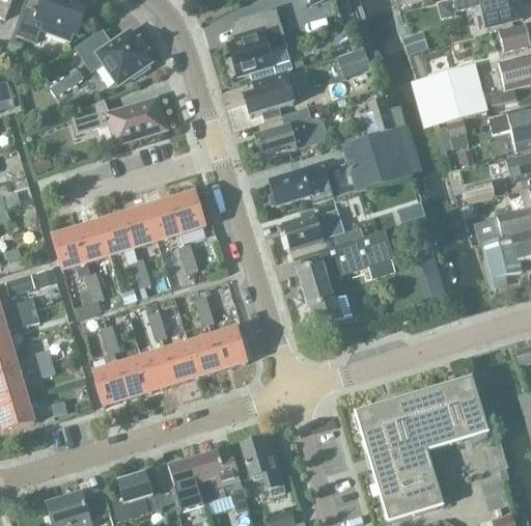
[(0,0),(0,16),(5,19),(11,0),(0,0)]
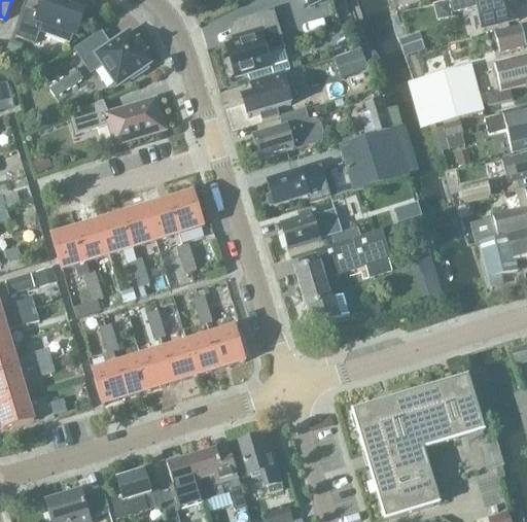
[(94,1),(91,0),(41,0),(38,10),(27,6),(16,33),(35,40),(39,29),(70,39),(74,28),(78,29),(82,18),(86,20),(94,1)]
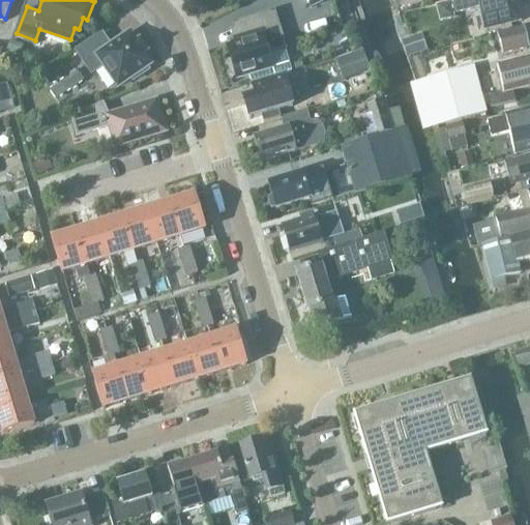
[(441,0),(436,1),(440,18),(453,15),(450,0),(441,0)]
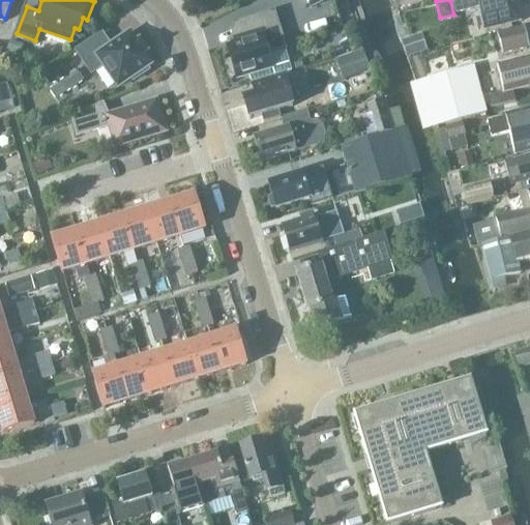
[(453,0),(455,9),(478,4),(483,26),(521,18),(517,0),(453,0)]
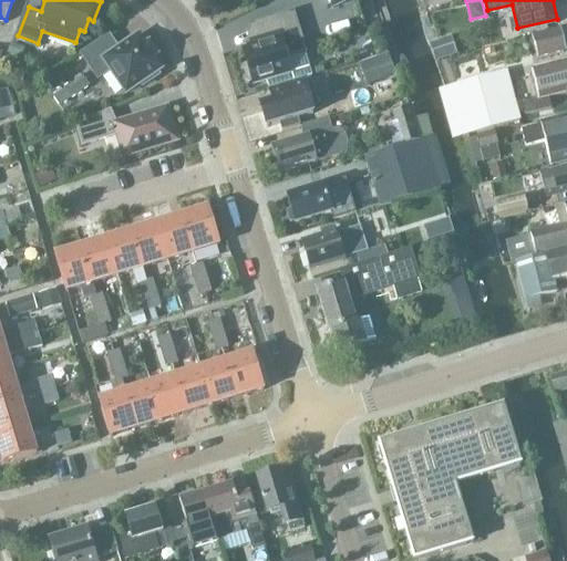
[(251,21),(258,40),(243,45),(248,61),(245,62),(243,66),(246,76),(250,78),(253,78),(254,81),(292,69),(287,53),(306,48),(294,9),(259,19),(251,21)]
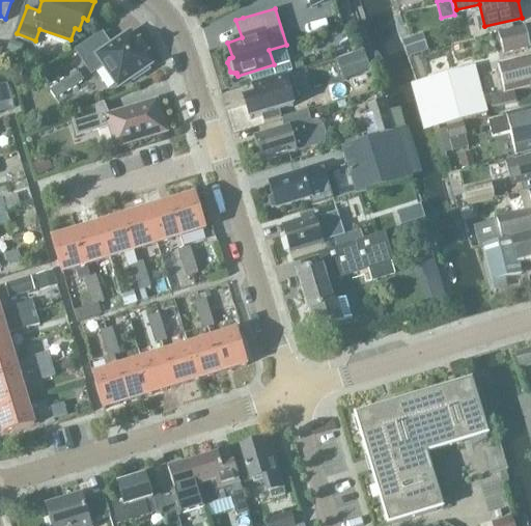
[(524,24),(499,30),(504,51),(529,45),(524,24)]
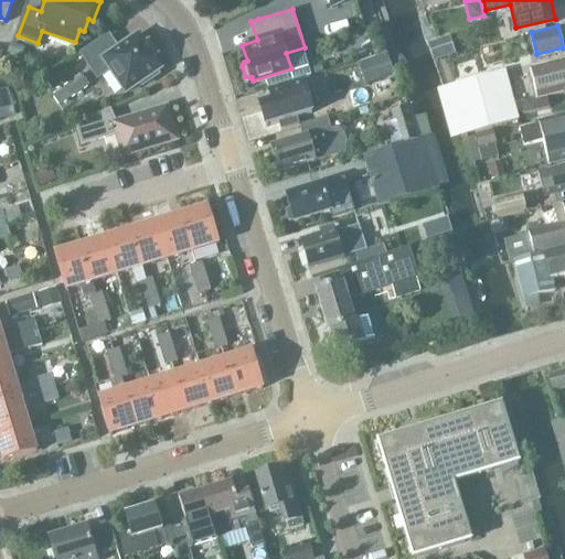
[(108,31),(81,50),(97,74),(110,65),(126,88),(140,78),(142,83),(159,71),(157,67),(160,64),(152,53),(156,51),(149,41),(146,43),(138,31),(118,45),(108,31)]
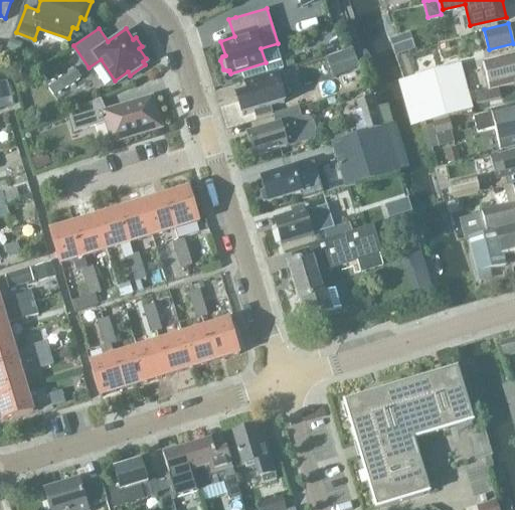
[(409,30),(390,36),(395,52),(414,45),(409,30)]
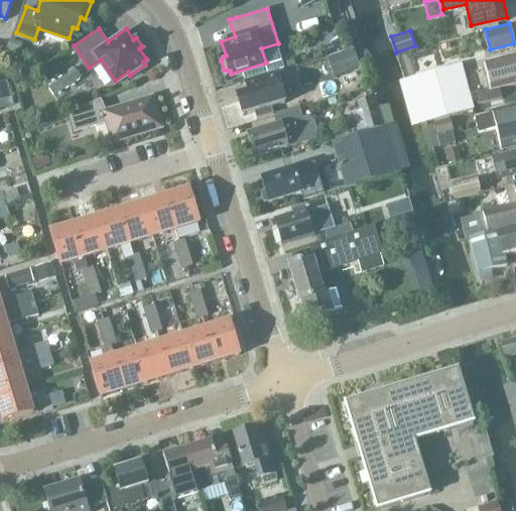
[(34,68),(49,91),(78,73),(62,49),(34,68)]
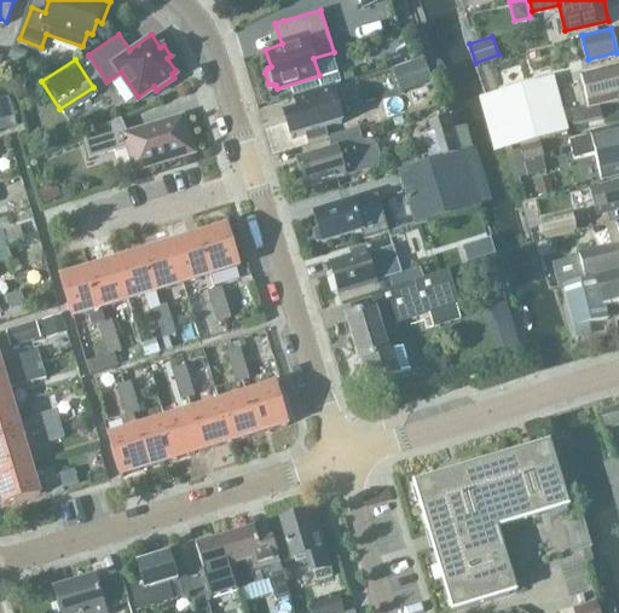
[(571,107),(573,120),(602,114),(599,102),(618,96),(618,63),(579,71),(586,103),(571,107)]
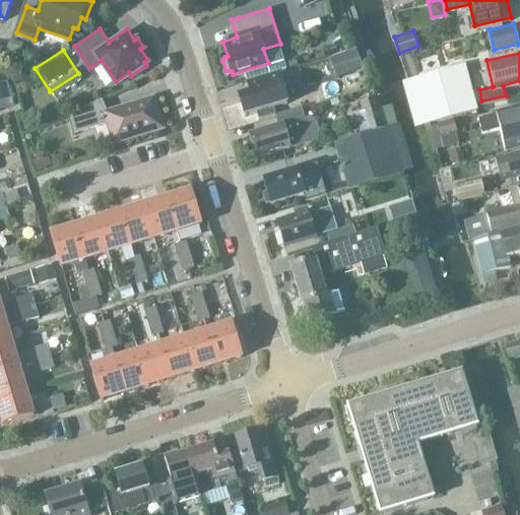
[(465,61),(413,75),(426,120),(477,106),(465,61)]
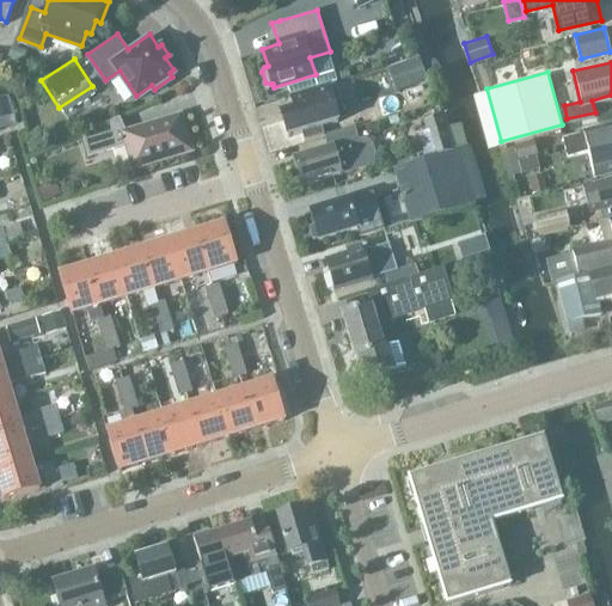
[(294,104),(280,108),(288,133),(301,129),(305,138),(324,132),(322,123),(337,118),(326,81),(291,92),(294,104)]
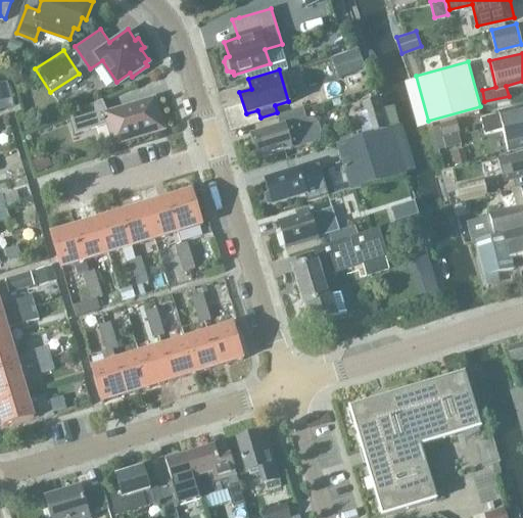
[(107,109),(102,97),(69,111),(76,131),(108,122),(114,141),(163,126),(154,95),(107,109)]
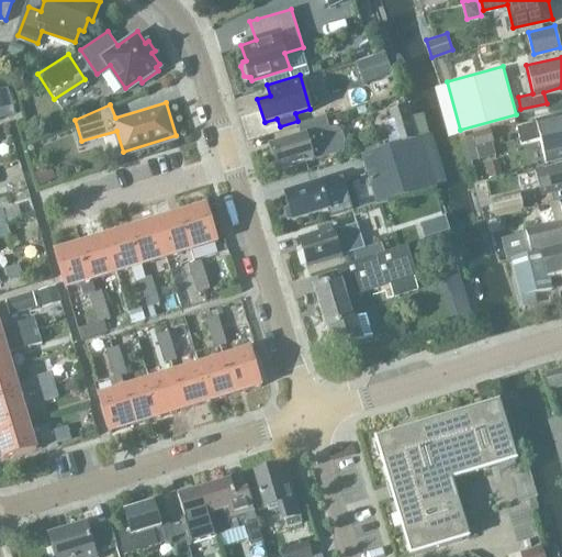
[(389,108),(397,141),(413,136),(415,135),(406,102),(389,108)]
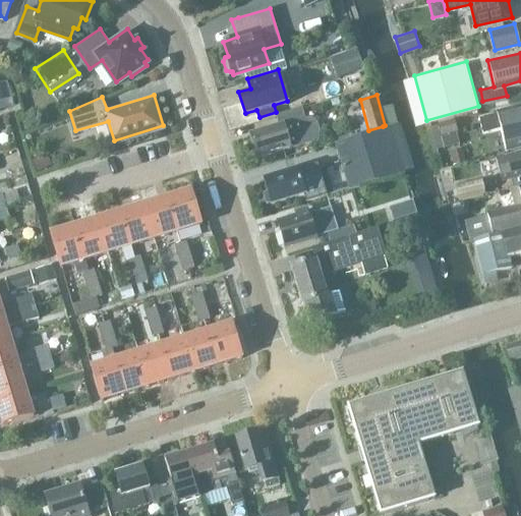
[(497,111),(479,115),(483,131),(501,127),(506,150),(520,146),(520,104),(497,110),(497,111)]
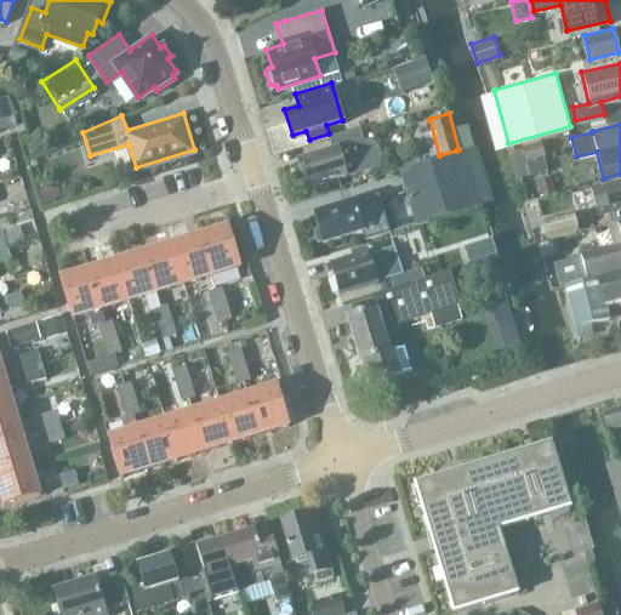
[(298,157),(307,184),(371,165),(376,161),(379,158),(381,153),(377,143),(374,141),(369,138),(363,140),(359,126),(332,134),(336,146),(298,157)]
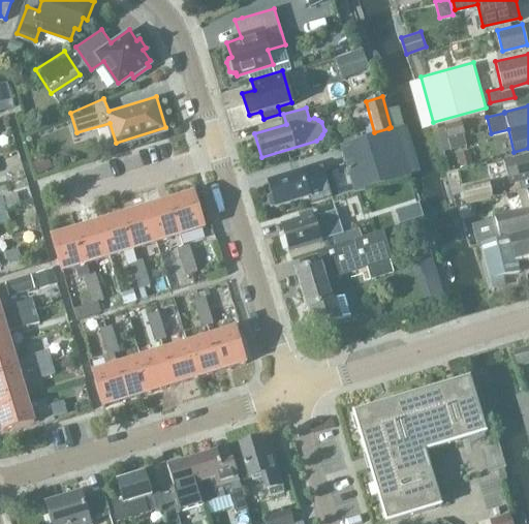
[(374,132),(340,143),(354,190),(403,175),(389,128),(374,132)]
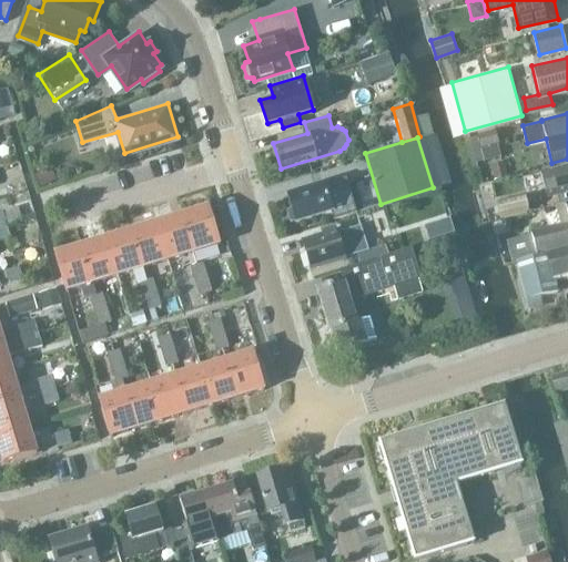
[(541,170),(546,186),(555,184),(557,193),(567,190),(567,164),(559,166),(558,165),(541,170)]
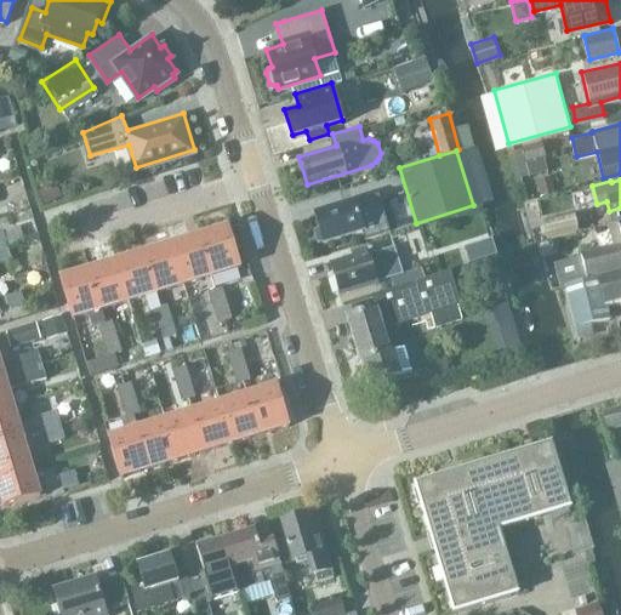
[(318,239),(324,239),(324,240),(362,229),(364,237),(389,228),(379,193),(315,211),(319,225),(314,228),(318,239)]
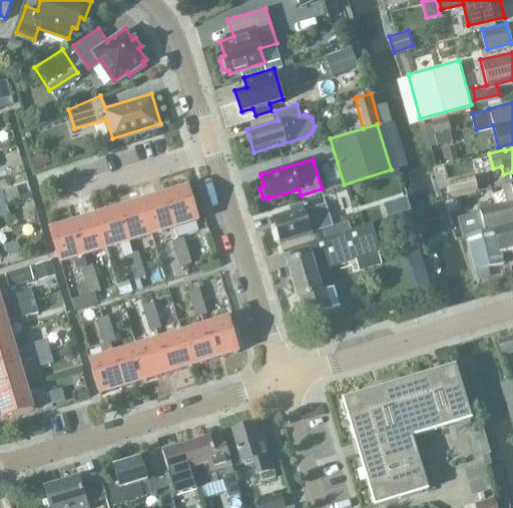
[(449,178),(453,193),(476,187),(472,173),(449,178)]
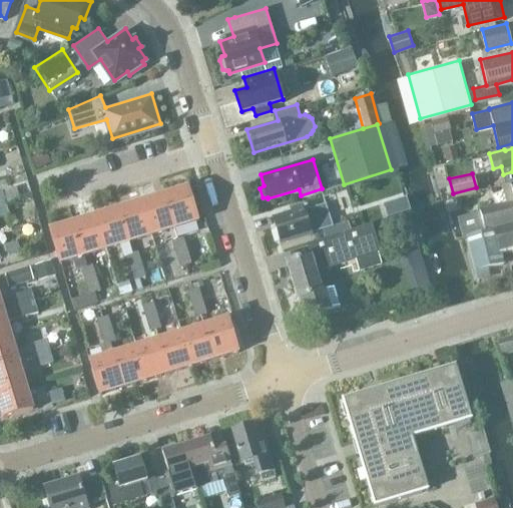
[(480,205),(480,207),(485,226),(512,218),(512,181),(504,184),(508,199),(480,205)]
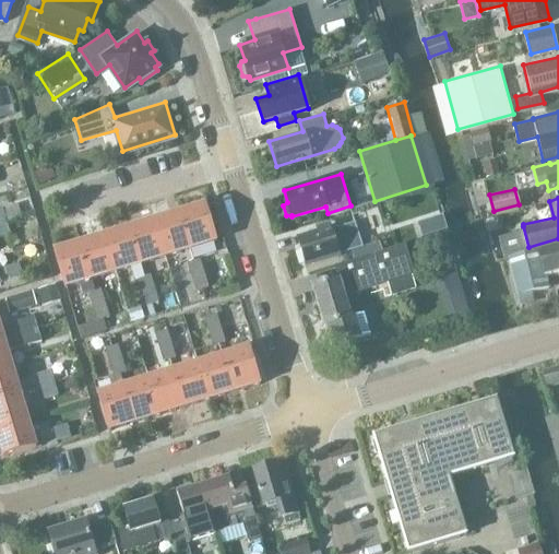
[(205,203),(180,211),(191,246),(216,238),(205,203)]
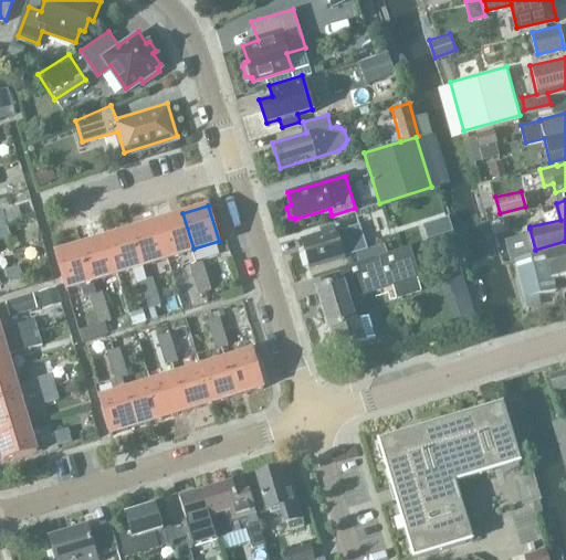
[(182,213),(157,221),(168,256),(194,249),(182,213)]
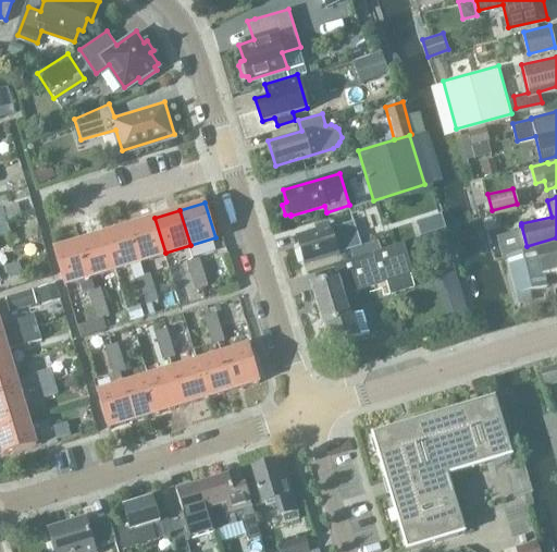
[(8,218),(0,220),(0,231),(11,229),(8,218)]
